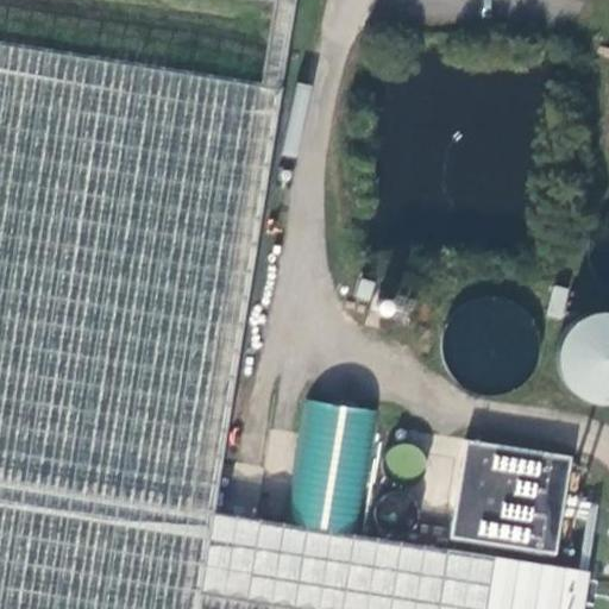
[(274,0),(259,92),(283,95),(299,0),(274,0)]
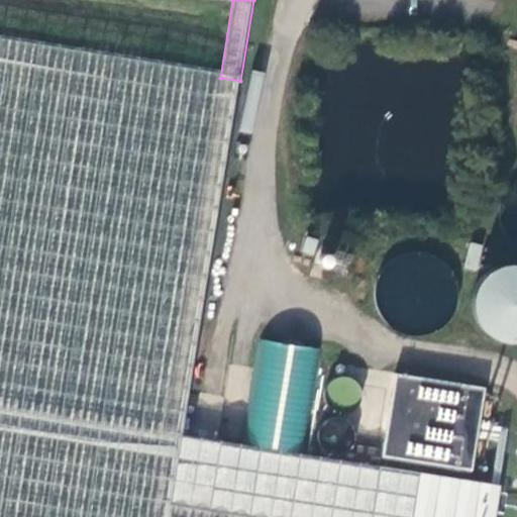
[(220,78),(0,41),(0,516),(498,516),(503,485),(184,437),(240,81),(220,78)]
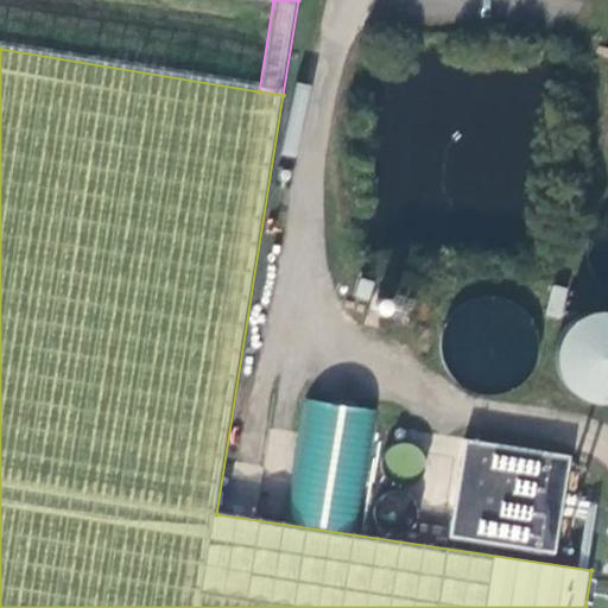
[(517,336),(519,311),(450,303),(444,366),(515,373),(518,349),(500,348),(501,335),(517,336)]
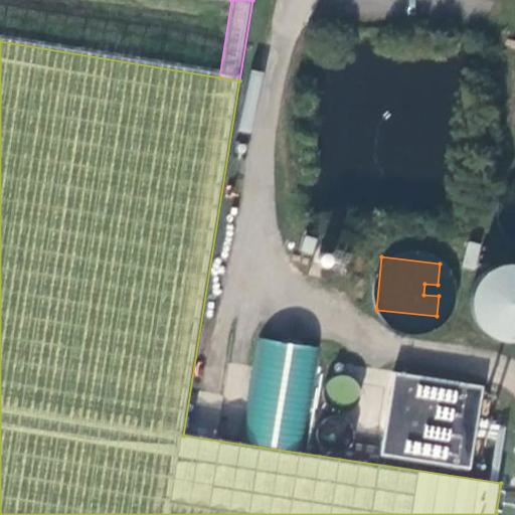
[(514,271),(481,273),(484,336),(514,334),(514,271)]
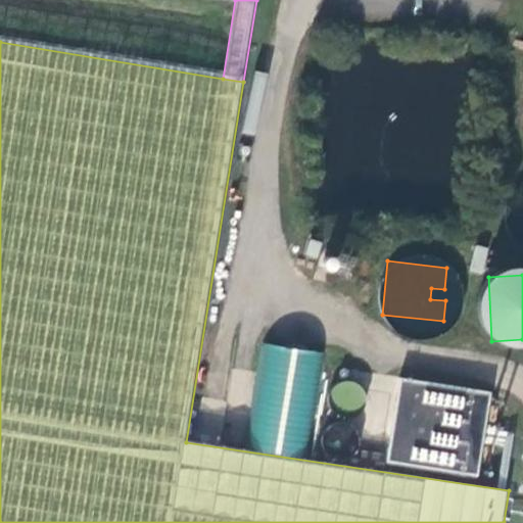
[(401,377),(385,462),(475,478),(491,393),(401,377)]
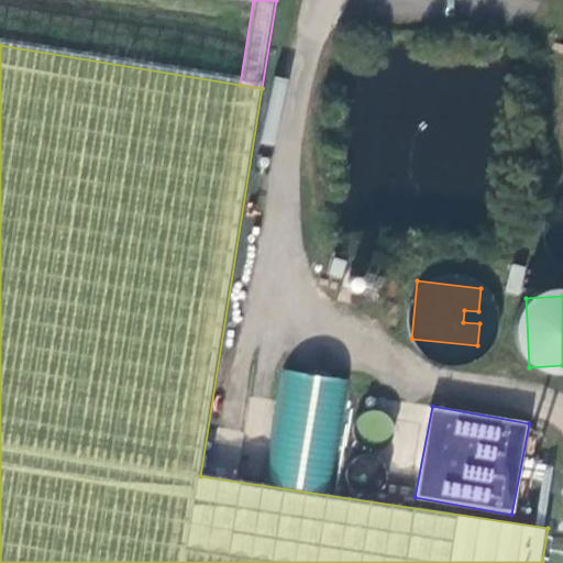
All buildings are outlined.
